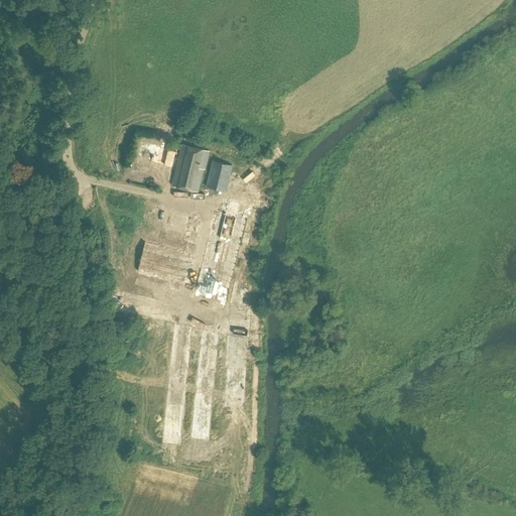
[(172,168),(176,151),(141,142),(136,160),(172,168)]
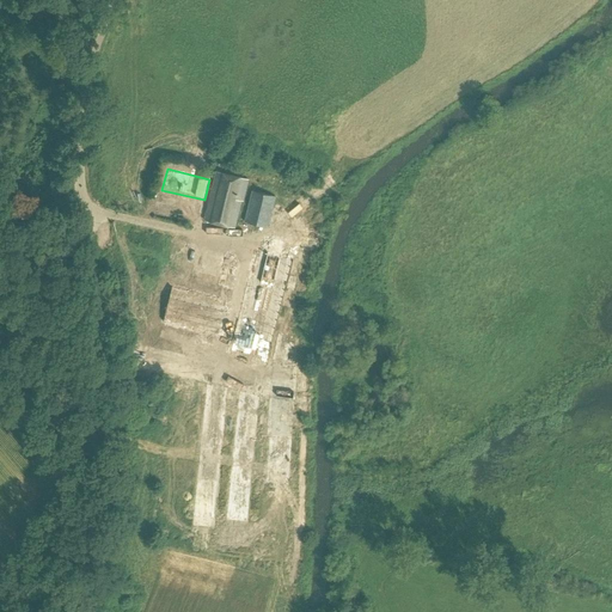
[(244,201),(249,179),(216,171),(204,220),(234,228),(242,201),(244,201)]
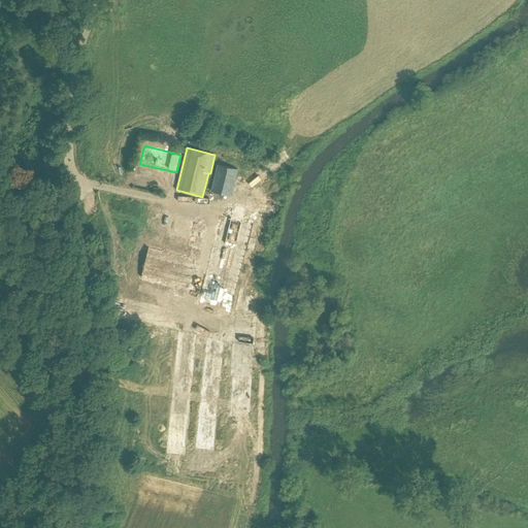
[(231,197),(237,169),(217,165),(210,192),(231,197)]
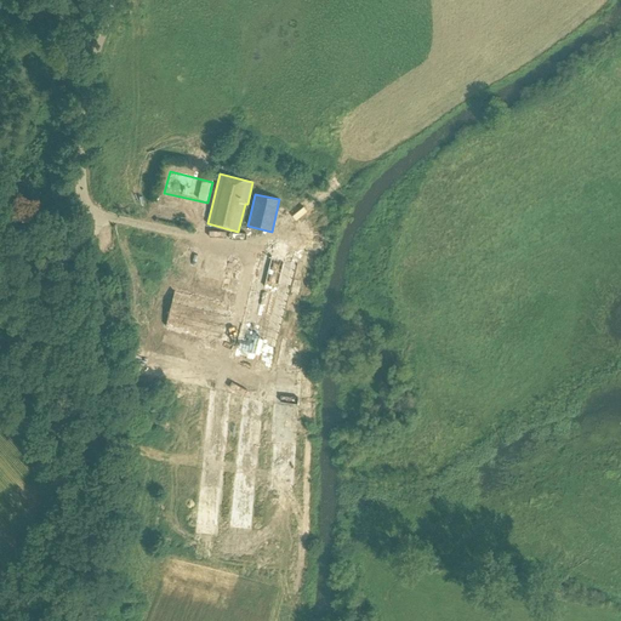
[(286,252),(285,240),(274,241),(277,254),(286,252)]
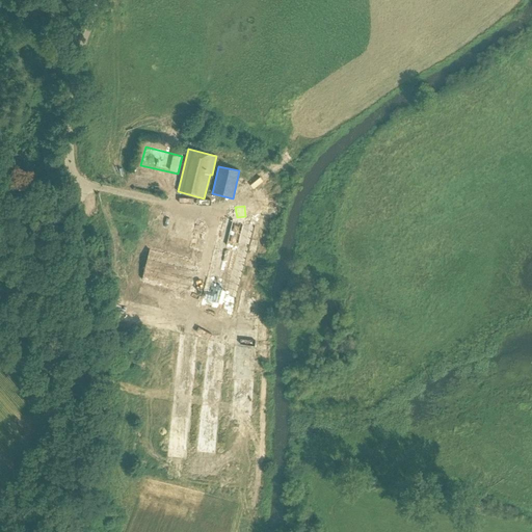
[(205,258),(211,228),(171,219),(164,251),(166,251),(162,272),(150,270),(149,277),(169,283),(167,293),(190,298),(198,257),(205,258)]
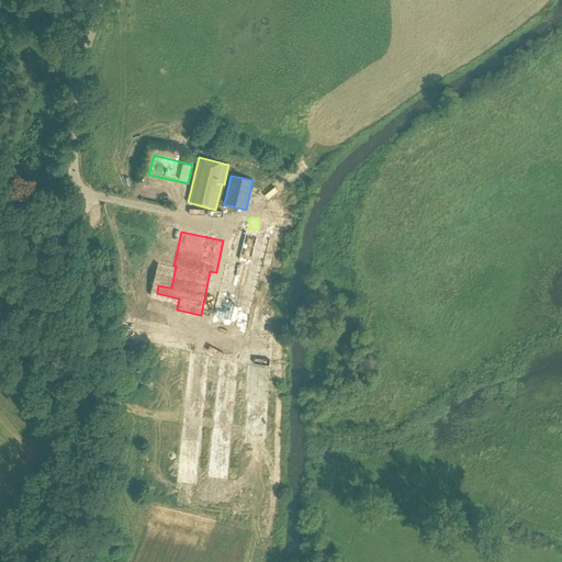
[(199,333),(203,318),(186,313),(181,327),(199,333)]
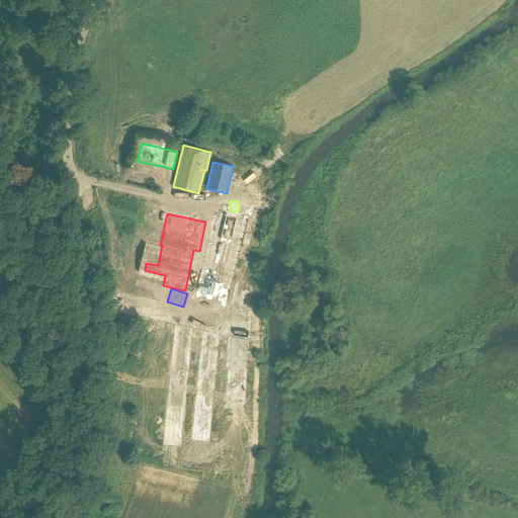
[(190,461),(198,461),(197,447),(189,448),(190,461)]
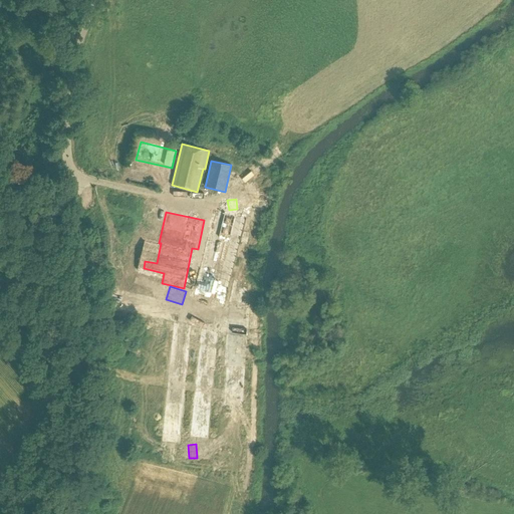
[(213,483),(219,477),(213,472),(207,478),(213,483)]
